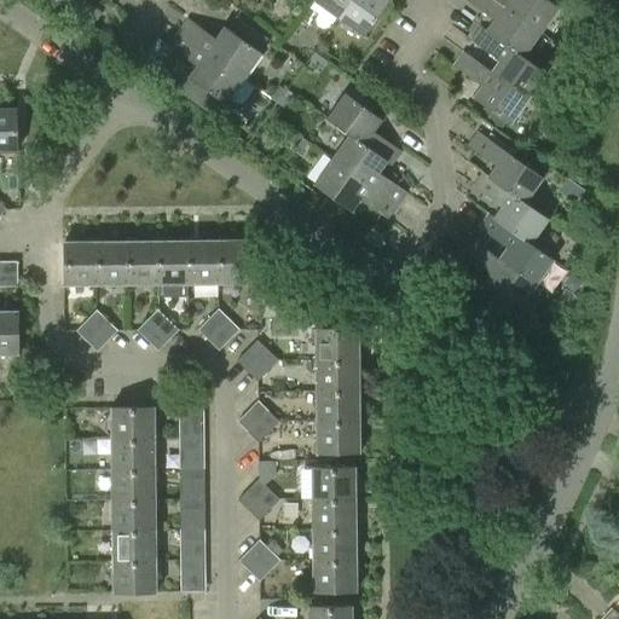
[(312,0),(337,19),(351,0),(312,0)]
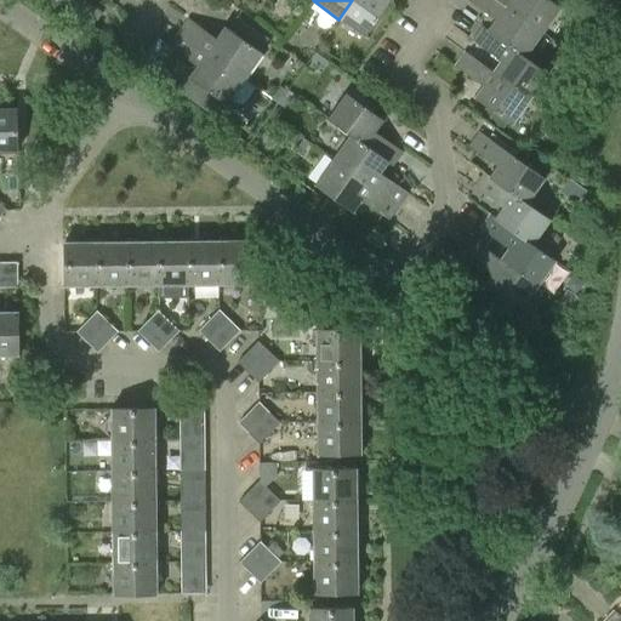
[(352,0),(339,20),(364,38),(391,1),(388,0),(352,0)]
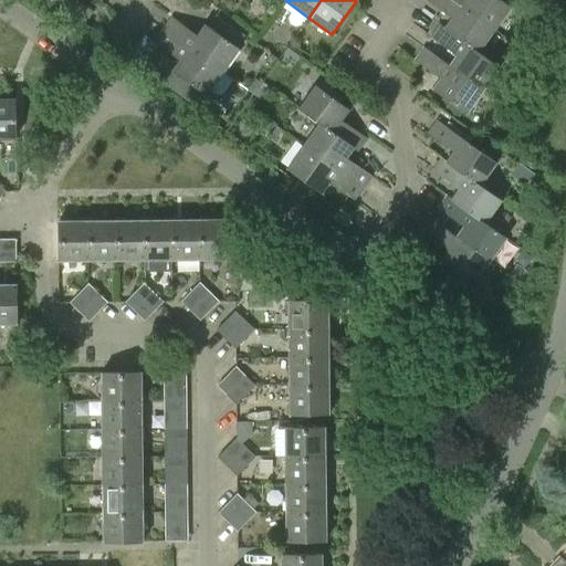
[(478,53),(479,52),(494,30),(451,0),(423,0),(425,0),(444,14),(446,13),(450,16),(442,27),(441,28),(478,53)]
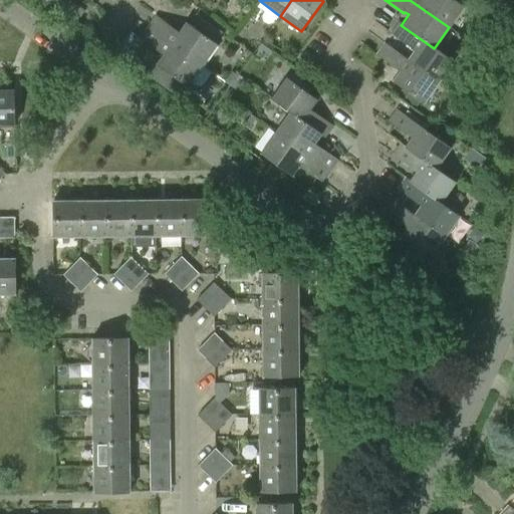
[(410,0),(449,27),(464,6),(455,0),(410,0)]
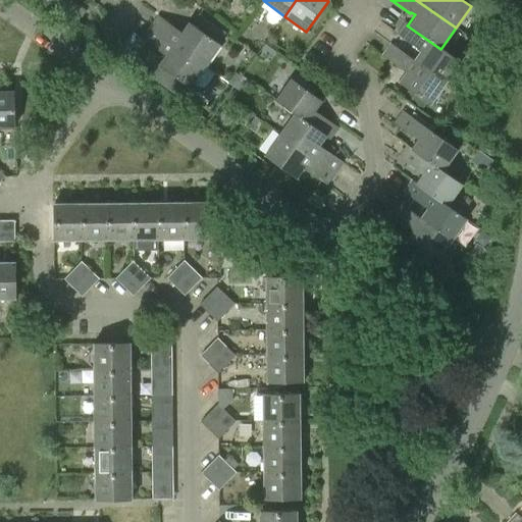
[(157,16),(150,27),(205,66),(220,45),(216,42),(223,32),(198,14),(191,24),(189,22),(179,35),(175,32),(177,30),(162,19),(157,16)]
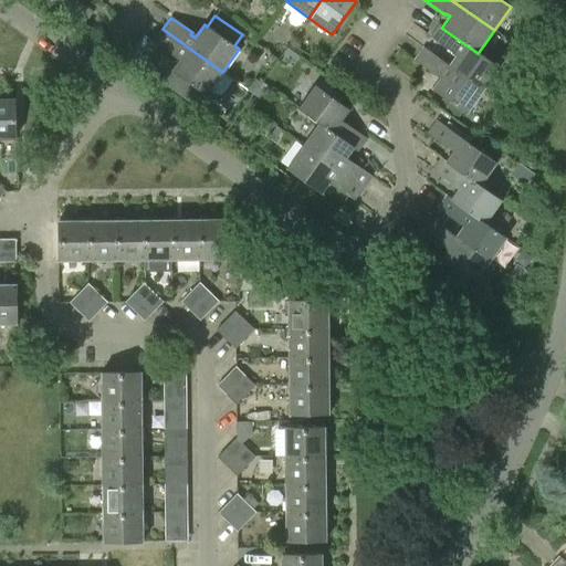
[(456,54),(448,65),(483,91),(500,67),(479,52),(478,53),(441,28),(442,27),(438,24),(429,38),(450,53),(451,51),(456,54)]
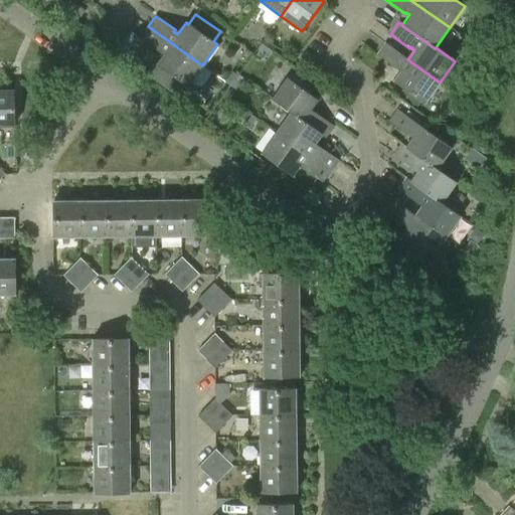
[(202,65),(148,26),(140,37),(158,51),(160,48),(165,51),(156,63),(158,64),(151,74),(164,84),(171,74),(188,86),(188,84),(192,87),(196,88),(200,87),(203,86),(212,73),(202,66),(202,65)]
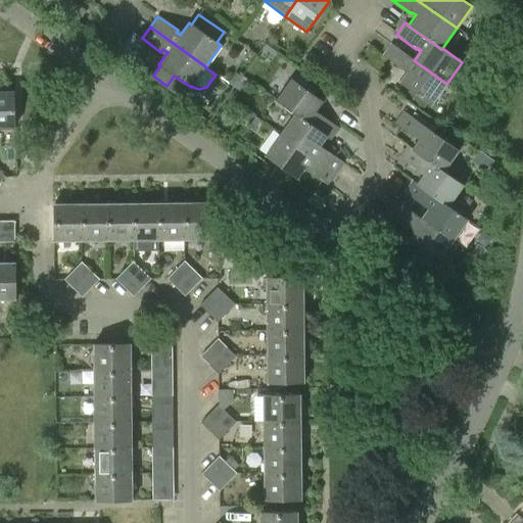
[(431,105),(446,84),(414,60),(390,43),(381,56),(400,69),(402,66),(407,69),(398,83),(431,105)]
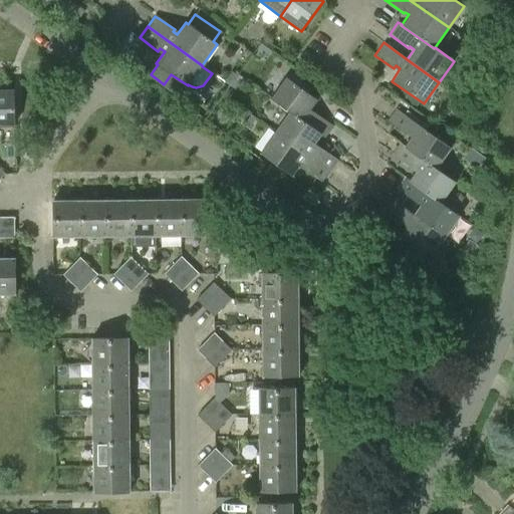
[(233,70),(225,80),(231,85),(238,74),(233,70)]
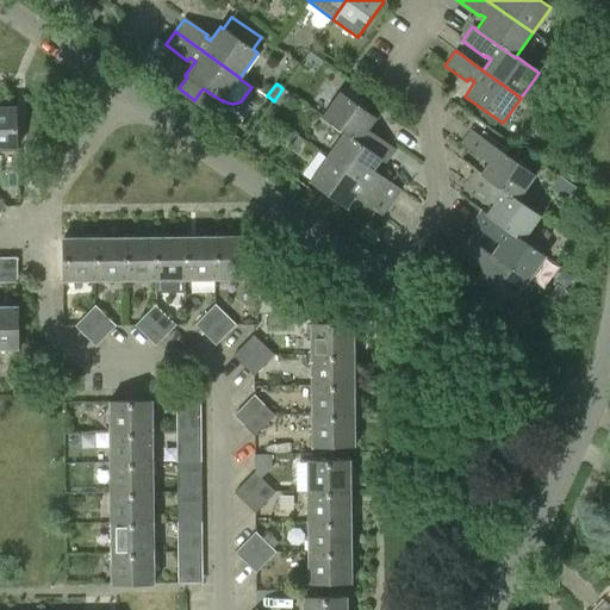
[(343,94),(366,111),(369,106),(346,91),(343,94)]
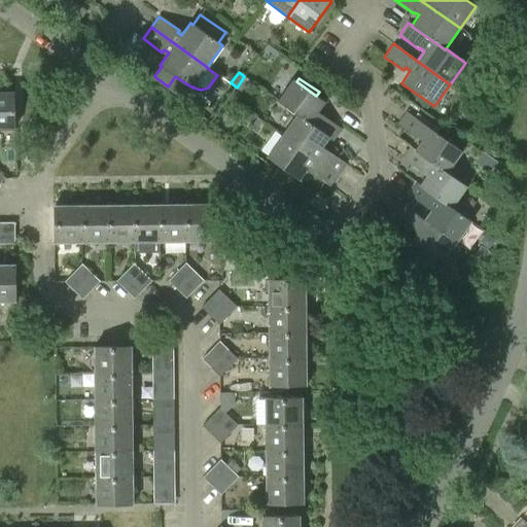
[(293,79),(277,102),(296,115),(296,114),(328,138),(335,142),(343,131),(323,117),(322,118),(317,114),(325,103),(316,96),(296,81),(293,79)]
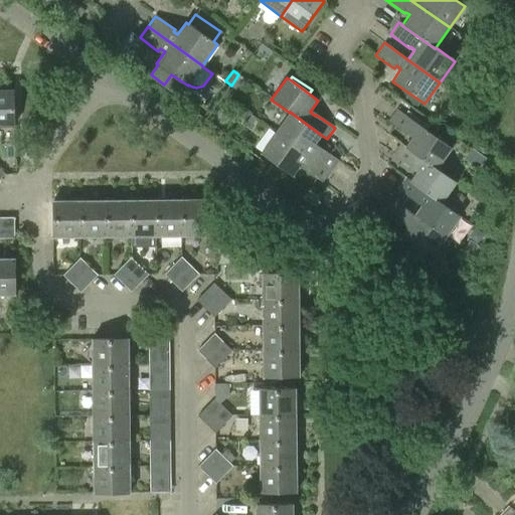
[(13,90),(0,89),(0,125),(14,126),(13,90)]
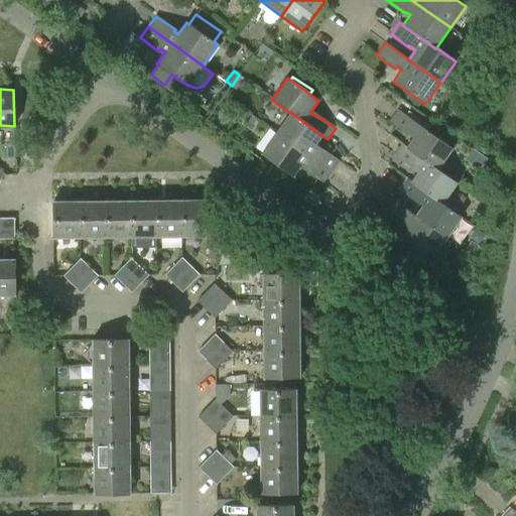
[(409,132),(413,135),(406,145),(405,146),(438,168),(453,149),(397,110),(389,121),(408,134),(409,132)]
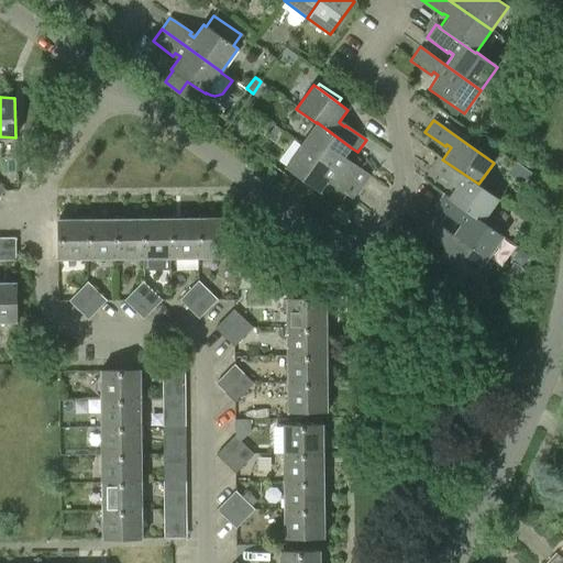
[(317,122),(317,123),(301,145),(361,188),(370,175),(350,161),(349,162),(343,158),(351,147),(317,122)]
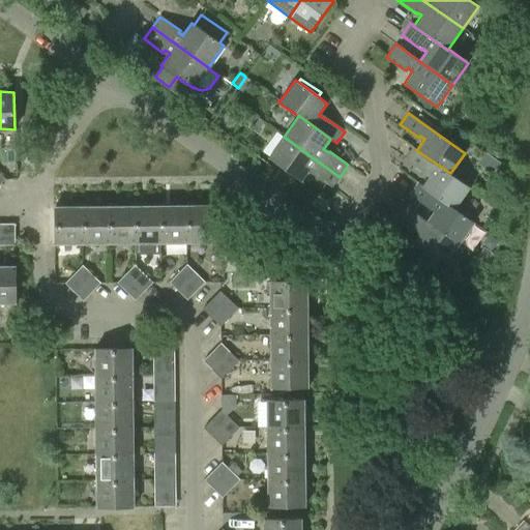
[(260,117),(255,123),(260,127),(264,121),(260,117)]
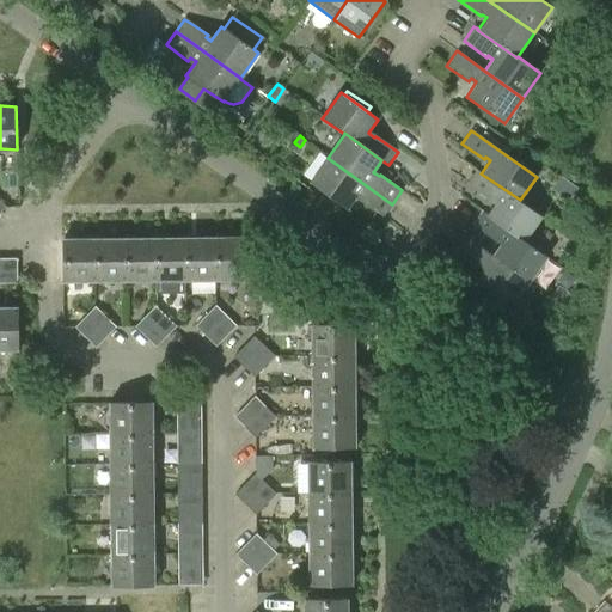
[(383,218),(392,204),(328,158),(310,182),(347,209),(356,196),(362,200),(361,202),(383,218)]
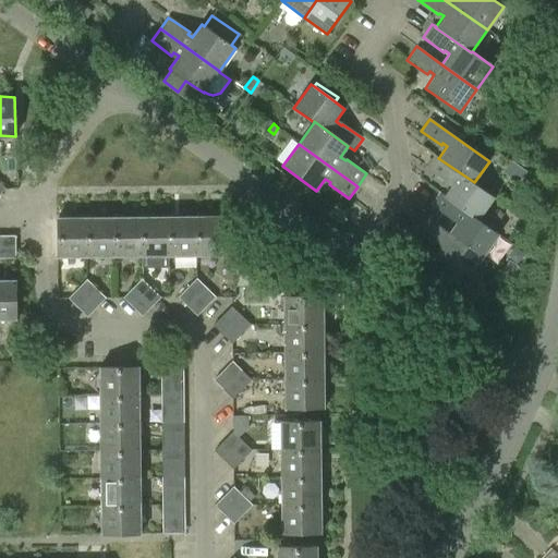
[(452,183),(444,195),(478,220),(495,197),(474,182),(438,158),(439,157),(435,155),(425,168),(446,182),(448,180),(452,183)]
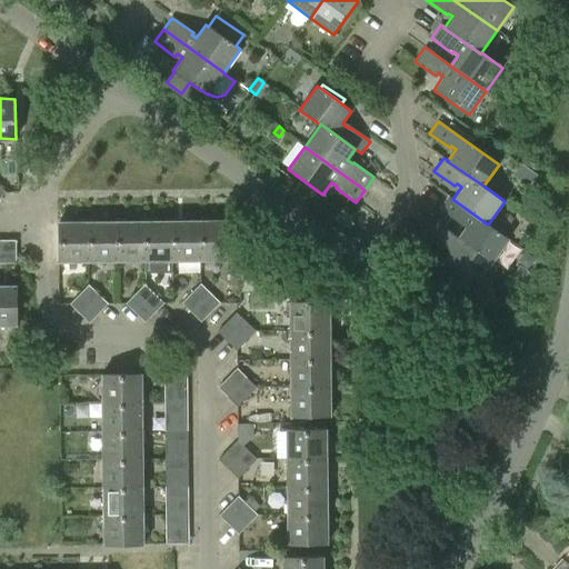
[(488,225),(452,199),(448,196),(439,209),(459,223),(461,221),(467,225),(458,237),(457,238),(492,262),(509,239),(488,225)]
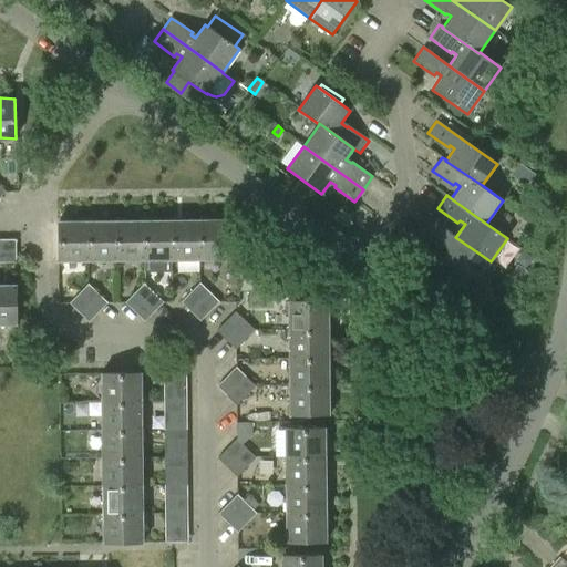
[(439,260),(474,285),(491,261),(455,237),(456,236),(431,217),(421,232),(442,246),(443,244),(447,247),(439,260)]
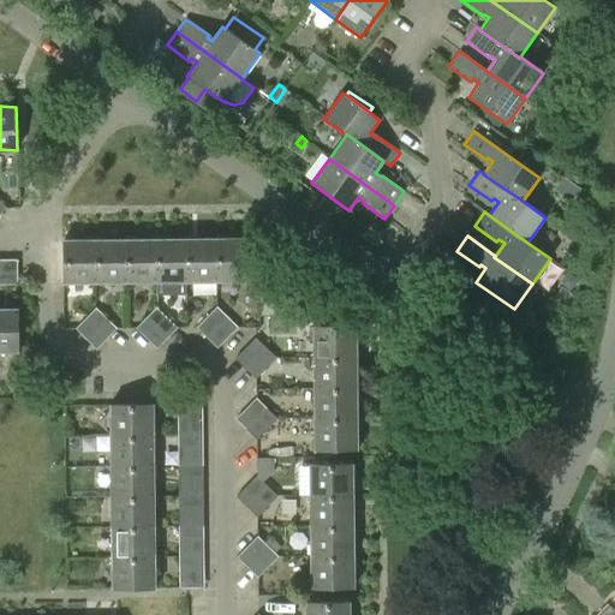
[(186,239),(187,282),(216,281),(216,238),(186,239)]
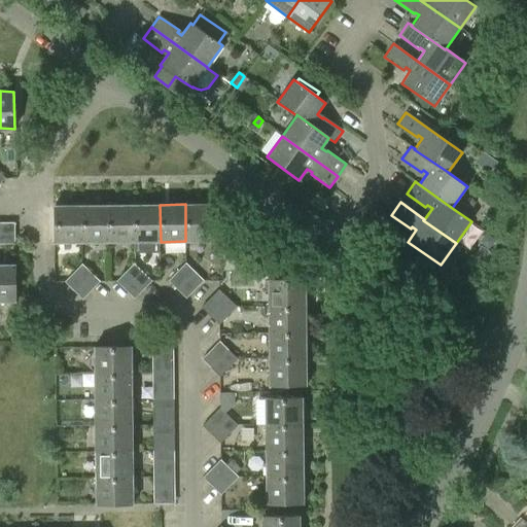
[(212,204),(185,204),(185,241),(212,241),(212,204)]
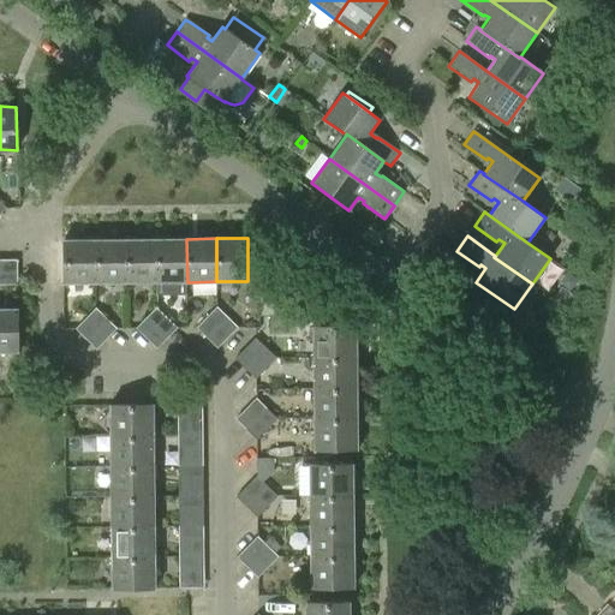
[(64,284),(95,282),(95,239),(64,239),(64,284)]
